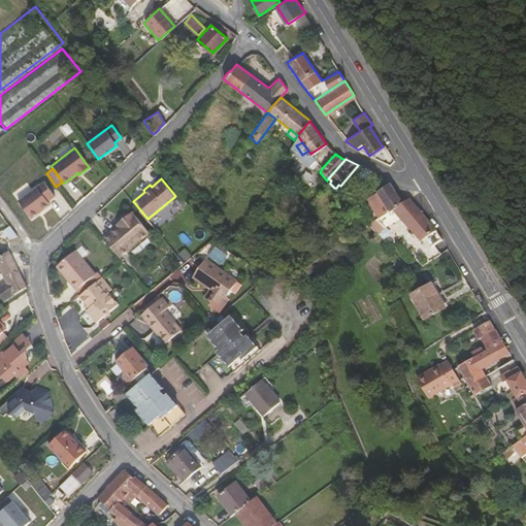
[(54,196),(42,182),(18,200),(31,219),(50,204),(46,201),(54,196)]
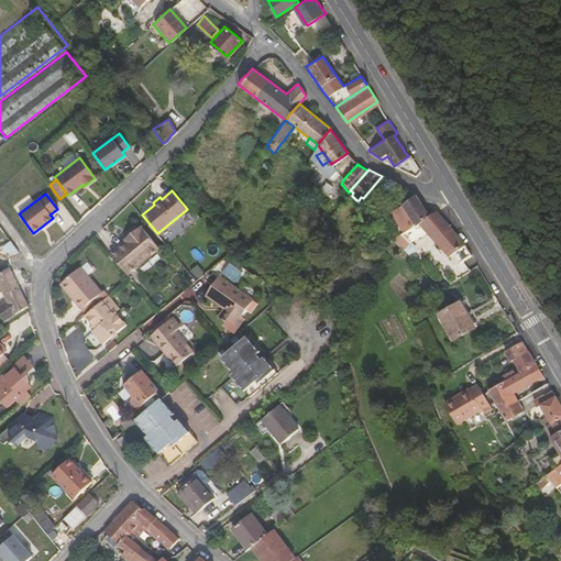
[(429,215),(415,194),(402,204),(402,205),(415,223),(417,222),(429,215)]
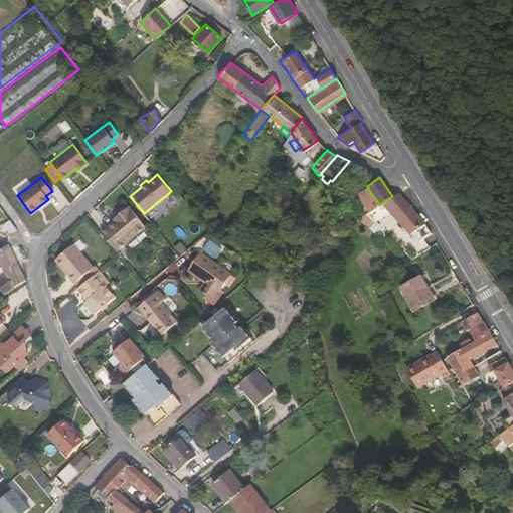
[(356,193),(363,203),(368,212),(379,204),(367,187),(356,193)]
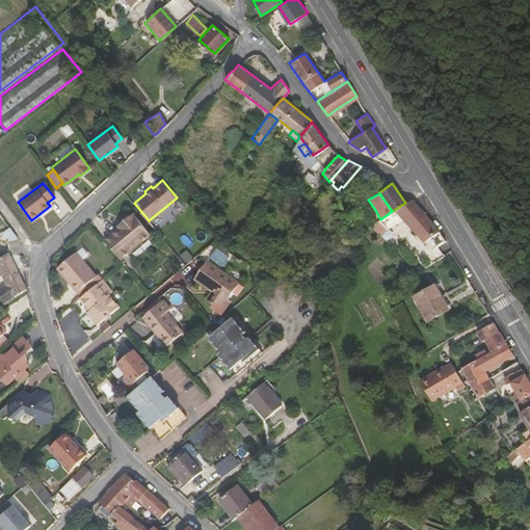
[(394,210),(402,218),(423,240),(439,231),(435,227),(429,219),(412,199),(405,203),(394,210)]
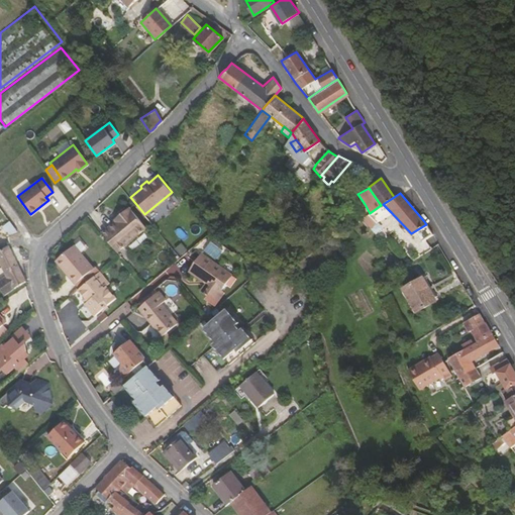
[(115,219),(102,231),(118,249),(146,225),(129,204),(114,218),(115,219)]
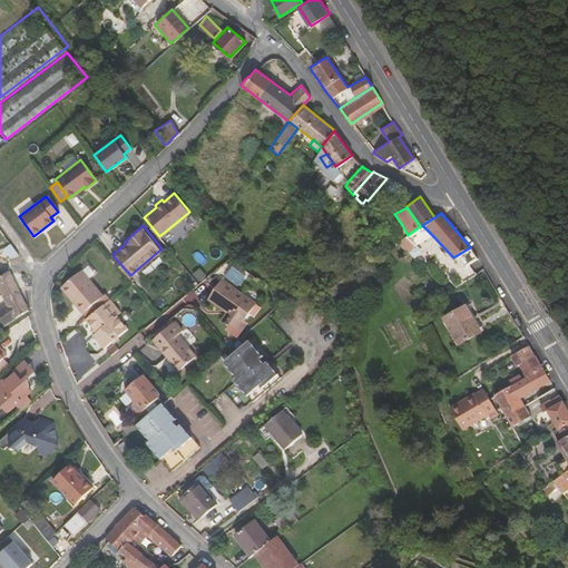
[(408,235),(402,225),(394,229),(399,237),(400,238),(408,235)]
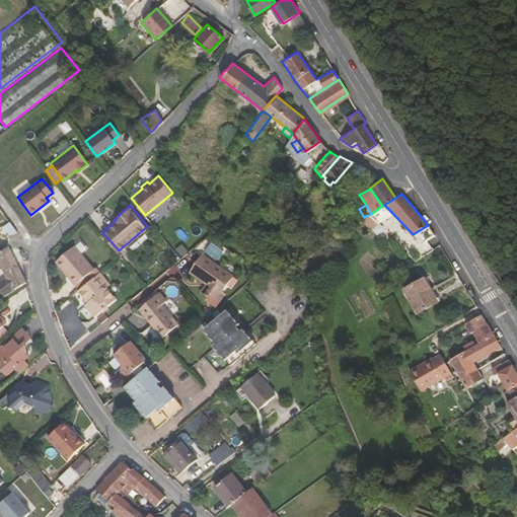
[(378,223),(392,213),(384,205),(382,206),(371,214),(377,222),(378,223)]
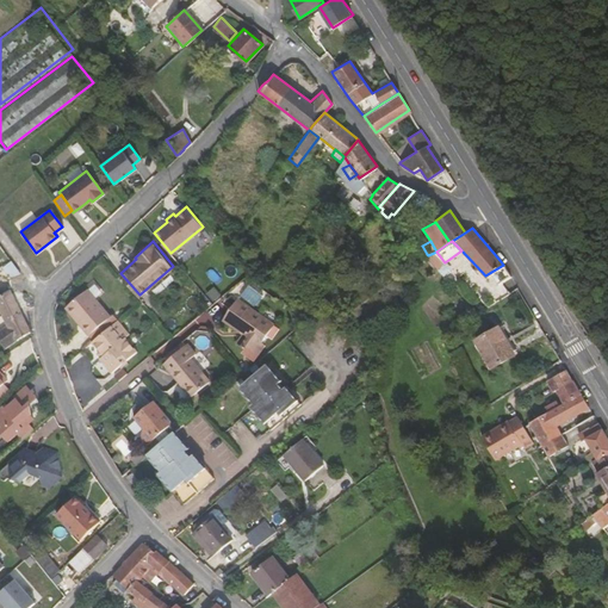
[(436,252),(428,255),(428,256),(436,267),(444,261),(436,252)]
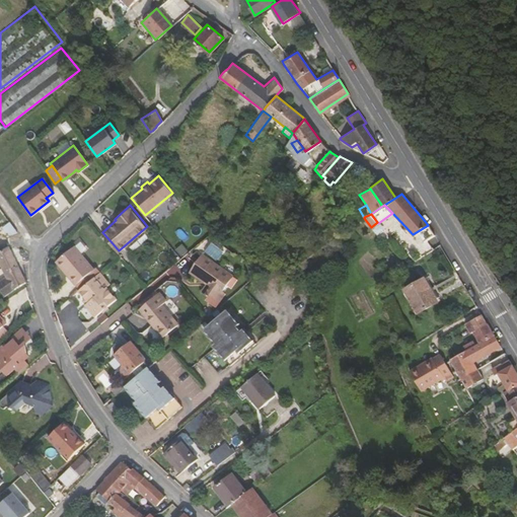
[(15,232),(16,231),(9,221),(1,227),(6,235),(15,232)]
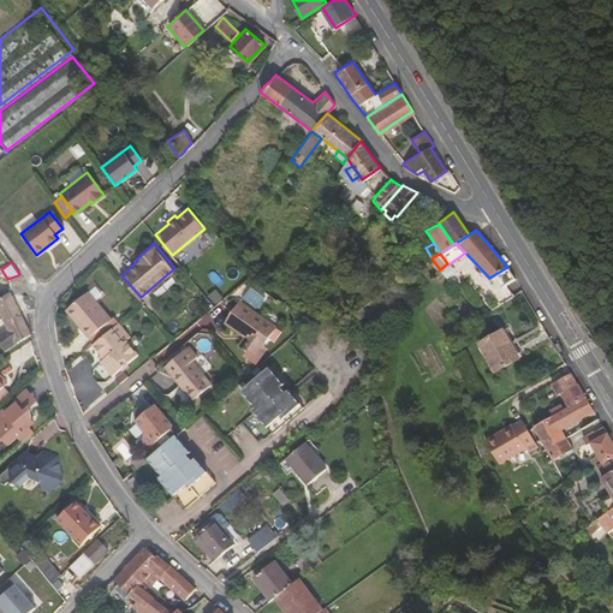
[(112,316),(89,289),(67,307),(83,325),(81,326),(89,335),(93,333),(97,339),(111,327),(117,322),(112,316)]
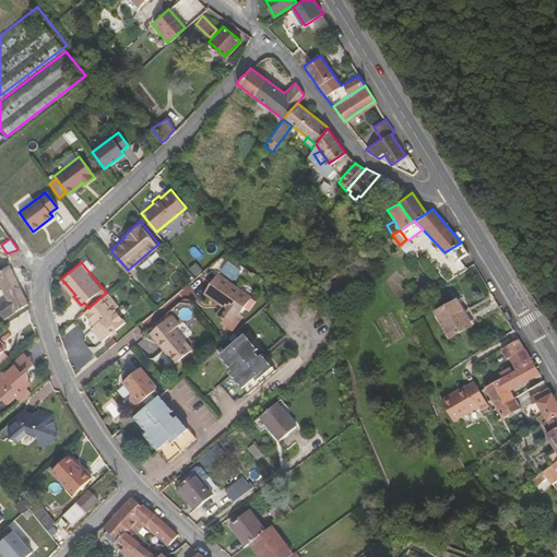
[(0,287),(4,297),(0,300),(0,313),(3,318),(25,304),(26,303),(8,264),(0,269),(0,287)]
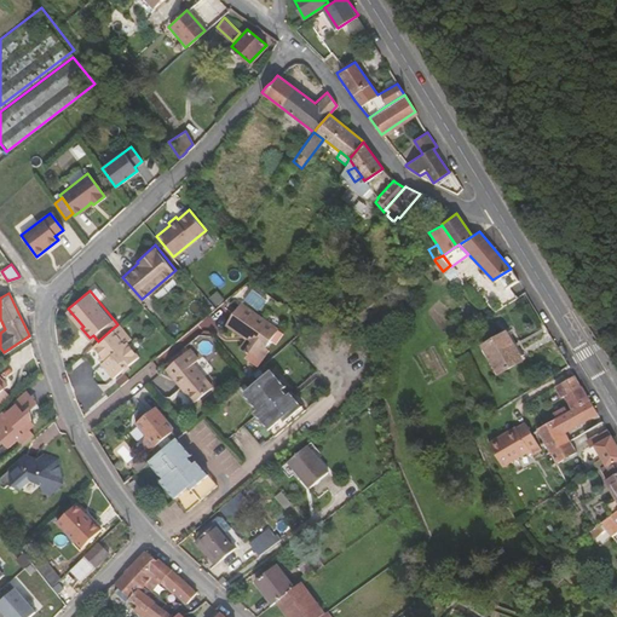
[(276,328),(240,303),(224,324),(244,339),(237,347),(254,358),(276,328)]
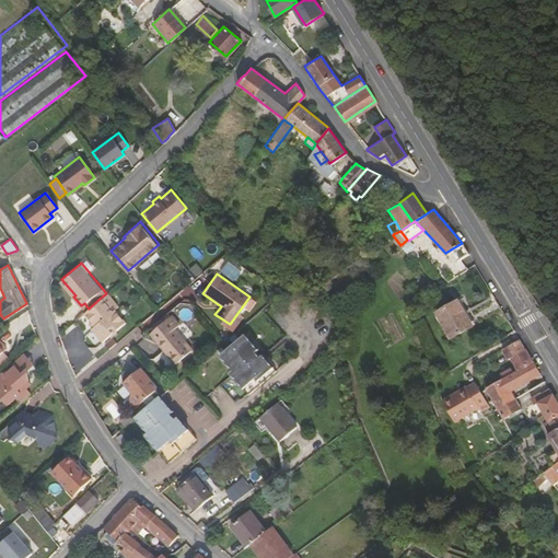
[(89,309),(85,311),(84,312),(94,325),(91,327),(102,340),(125,322),(114,309),(118,305),(107,292),(106,293),(101,298),(89,309)]
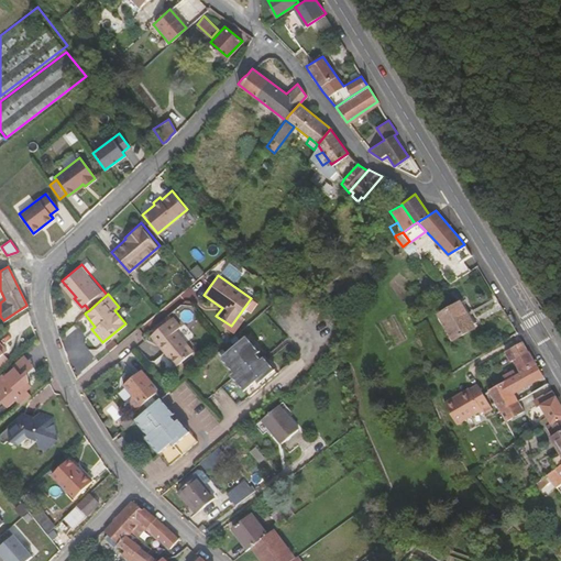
[(252,297),(243,314),(248,316),(256,299),(252,297)]
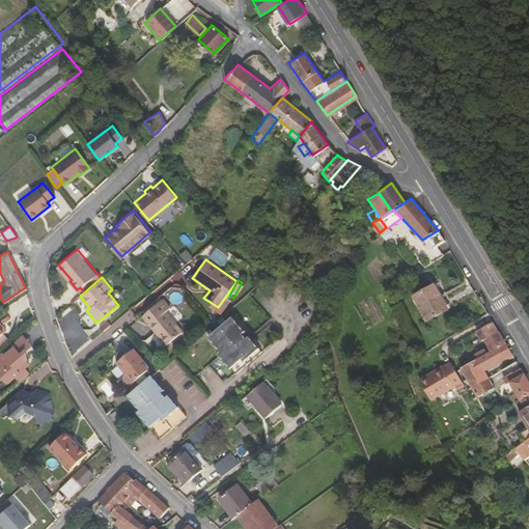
[(433,283),(412,295),(425,319),(447,308),(433,283)]
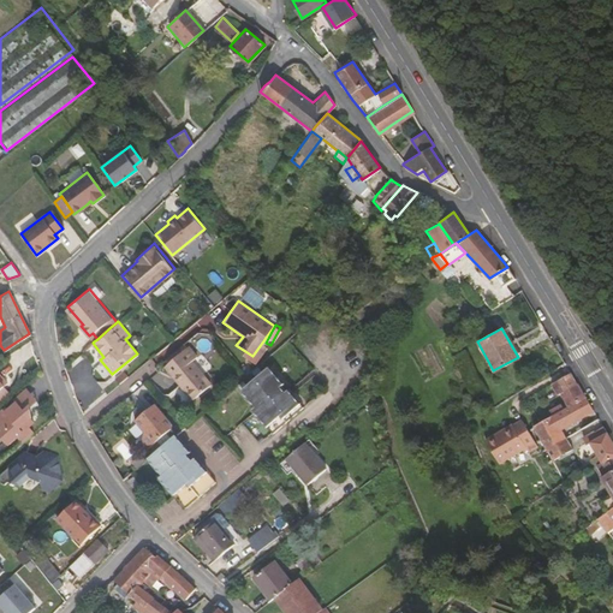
[(188,345),(164,365),(191,399),(210,384),(190,359),(196,355),(188,345)]
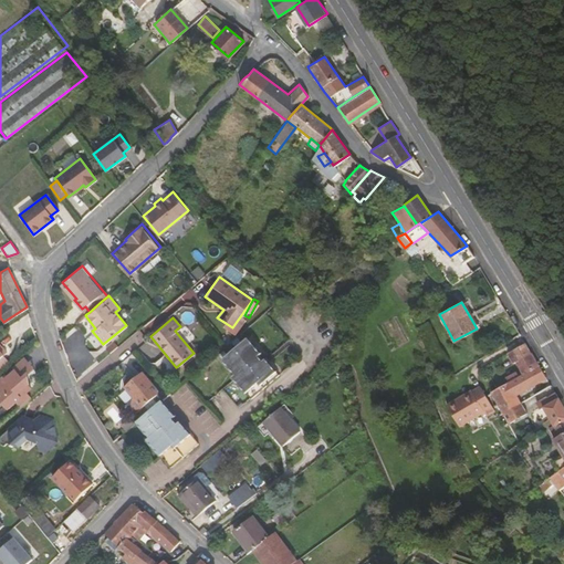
[(113,341),(105,347),(108,352),(116,346),(113,341)]
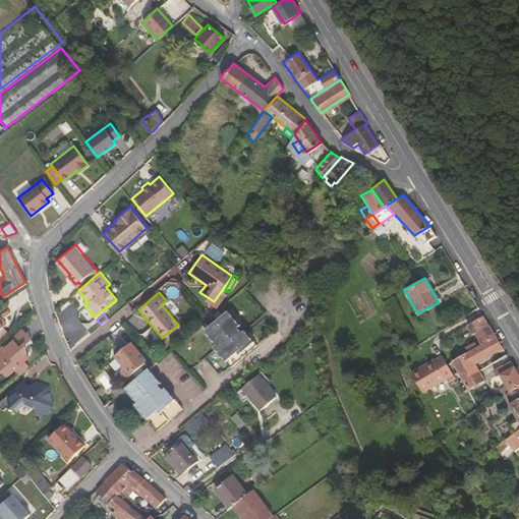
[(481,342),(495,336),(491,328),(482,314),(468,323),(473,332),(475,331),(481,342)]
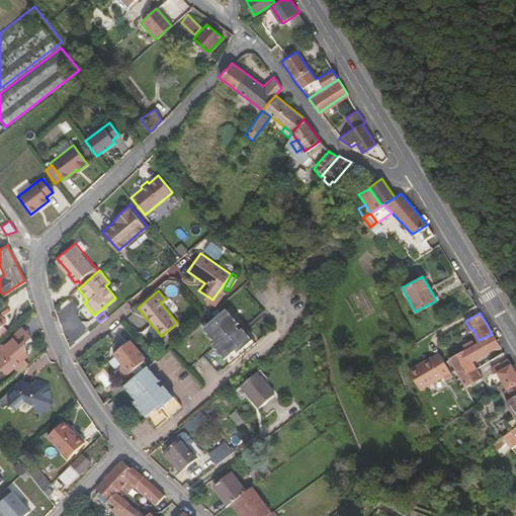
[(202,327),(180,346),(191,360),(189,362),(210,388),(236,366),(222,349),(220,351),(212,343),(215,341),(202,327)]
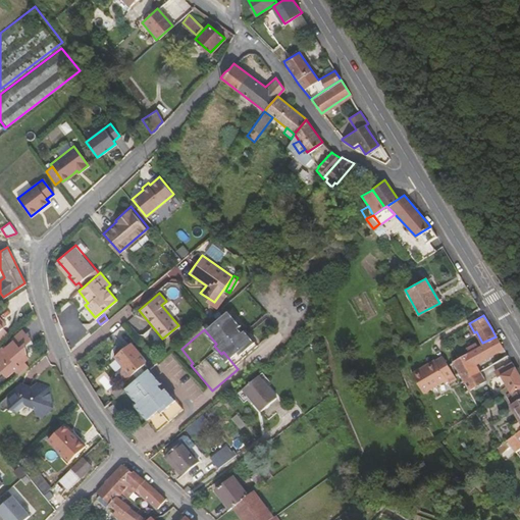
[(466,352),(453,360),(463,378),(479,369),(476,363),(477,362),(503,348),(496,336),(482,343),(475,347),(473,343),(464,349),(466,352)]
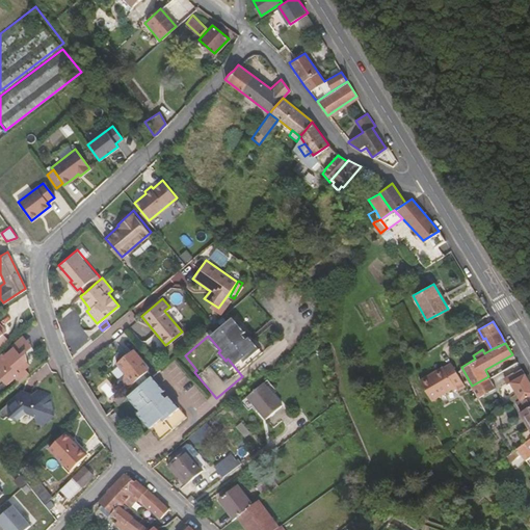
[(0,371),(1,372),(0,373),(0,375),(6,382),(15,376),(19,380),(27,373),(23,368),(28,364),(12,346),(5,353),(3,351),(0,353),(0,371)]
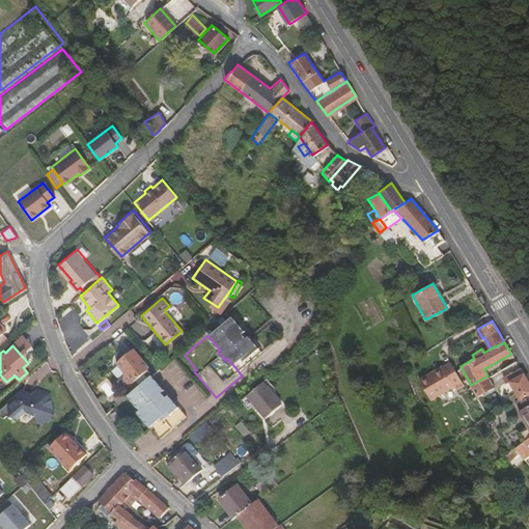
[(133,347),(115,362),(123,372),(120,380),(126,386),(126,387),(146,369),(147,365),(133,347)]
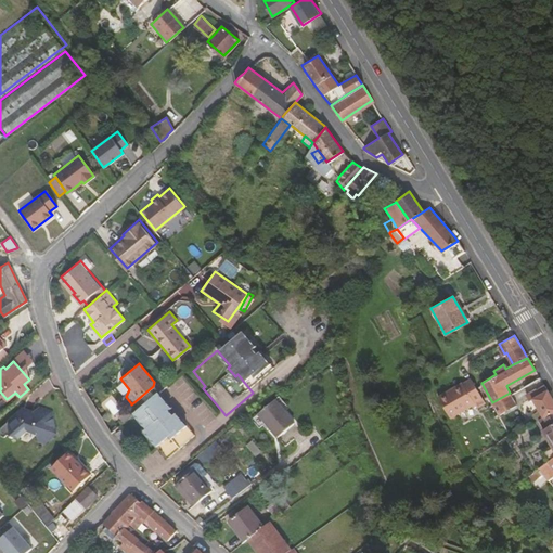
[(470,377),(462,382),(461,382),(438,395),(437,396),(450,418),(474,403),(476,407),(483,401),(470,377)]
